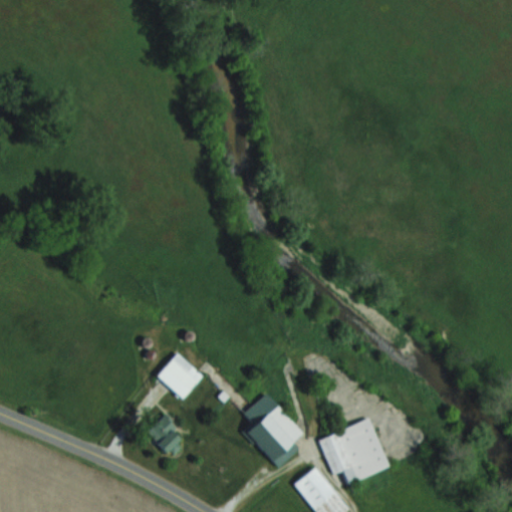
[(183,400),(203,377),(178,354),(157,376),(183,400)]
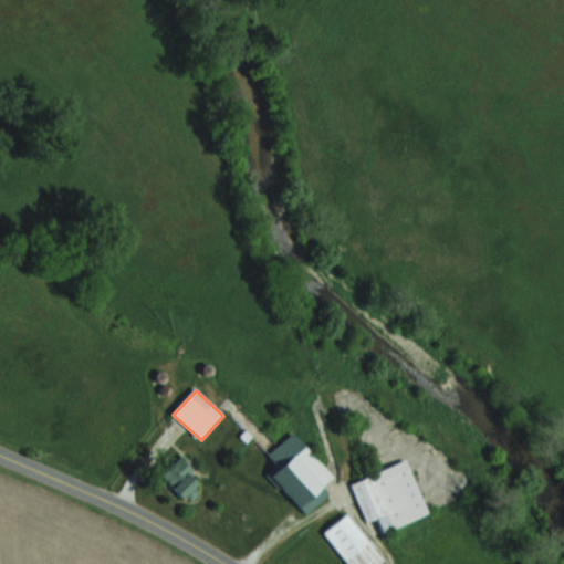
[(331,495),(323,486),(333,478),(294,432),(269,455),(278,466),(269,473),(305,517),(331,495)]
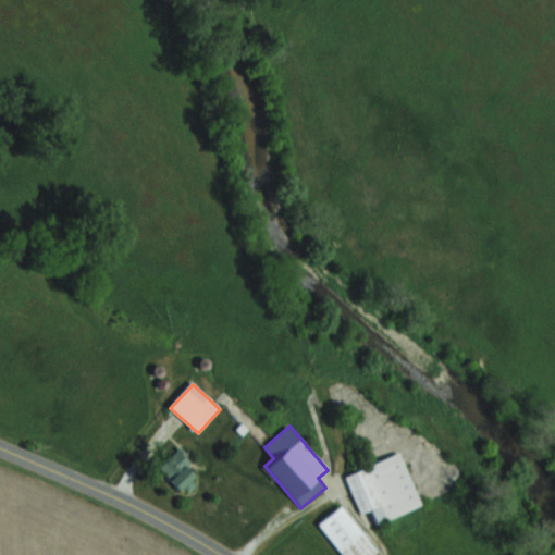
[(204,479),(177,453),(160,470),(186,495),(204,479)]
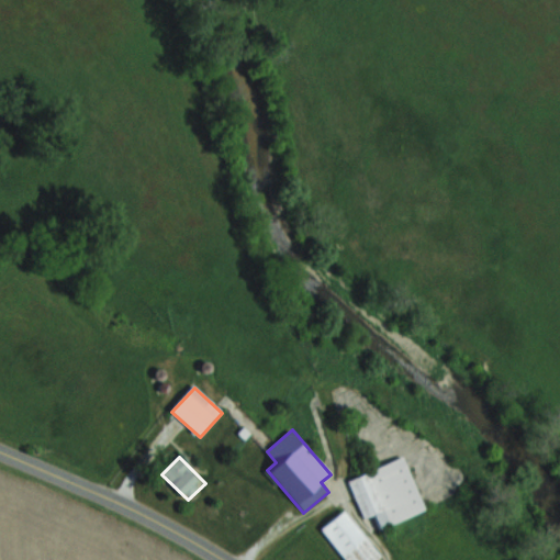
[(405,458),(348,480),(365,521),(376,516),(380,529),(426,512),(405,458)]
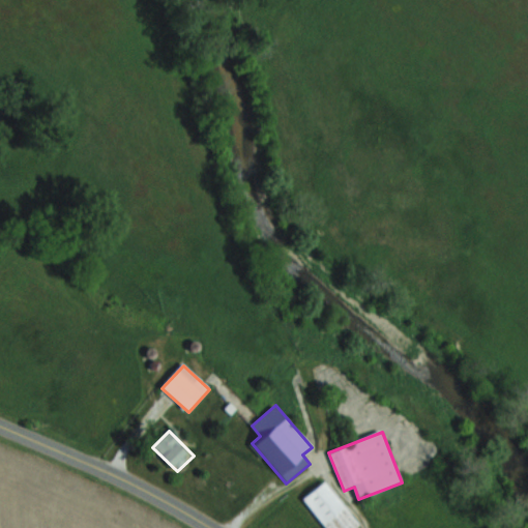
[(360,527),(327,481),(303,498),(325,527),(360,527)]
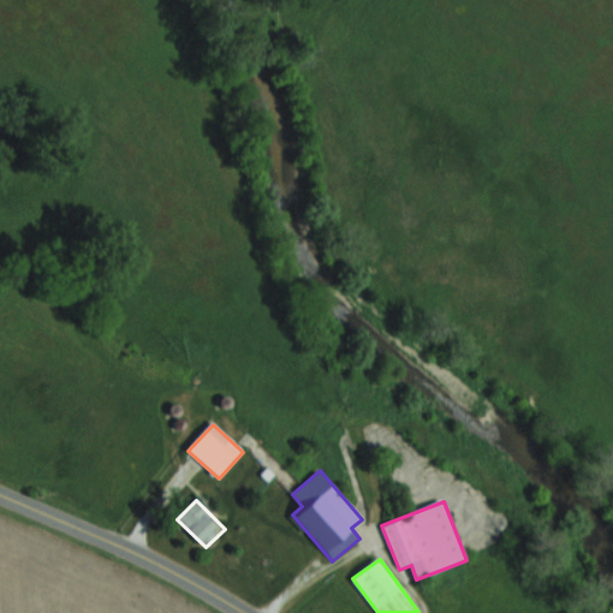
All buildings are outlined.
